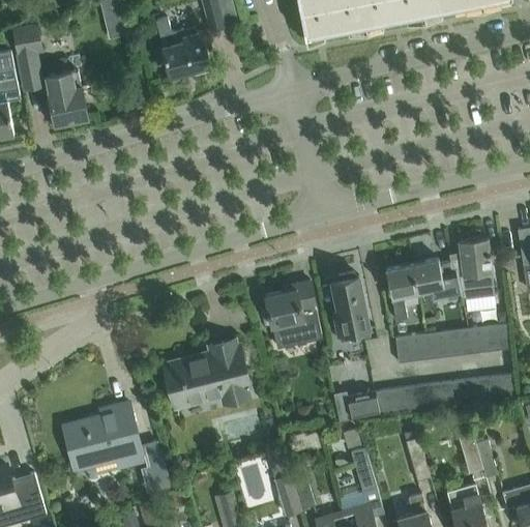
[(5,0),(9,10),(22,6),(19,0),(5,0)]
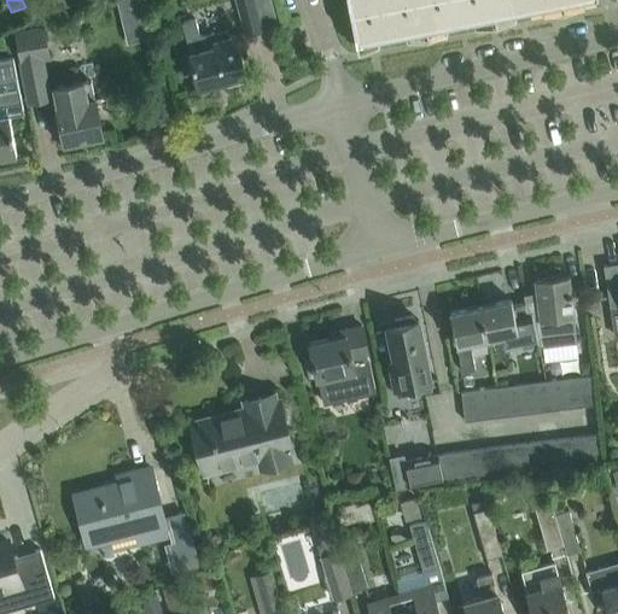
[(234,0),(235,0),(245,37),(262,33),(262,31),(277,28),(269,0),(234,0)]
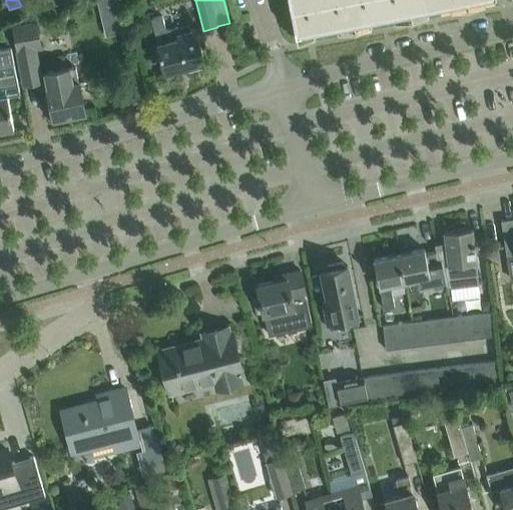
[(288,0),(296,36),(480,0),(288,0)]
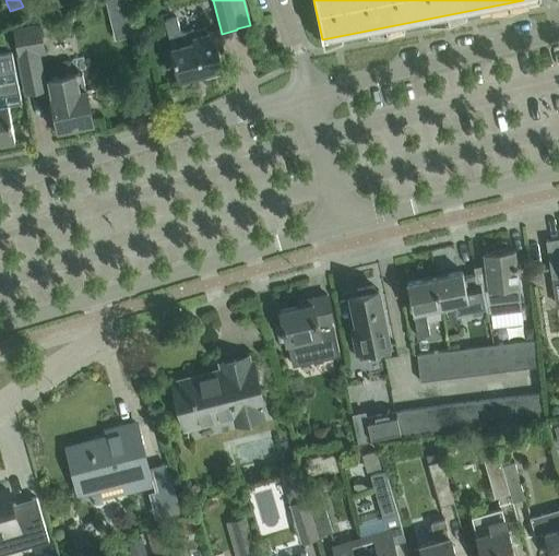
[(176,20),(164,23),(179,81),(222,70),(213,35),(206,36),(204,28),(179,35),(176,20)]
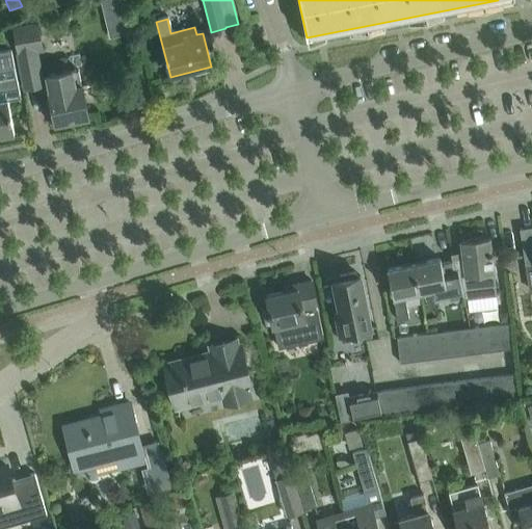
[(46,51),(41,23),(12,28),(18,55),(25,89),(38,86),(46,85),(40,52),(46,51)]
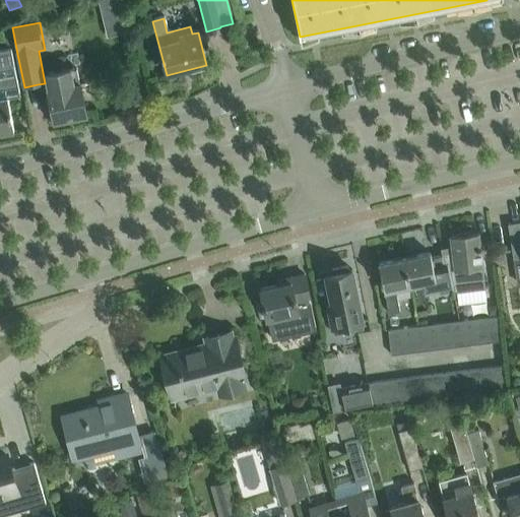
[(0,52),(0,133),(13,131),(8,100),(20,98),(11,51),(0,52)]
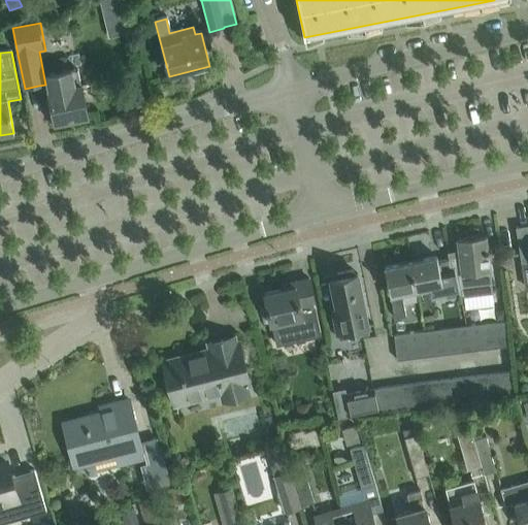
[(47,93),(54,125),(88,119),(81,87),(80,87),(77,70),(46,76),(50,93),(47,93)]
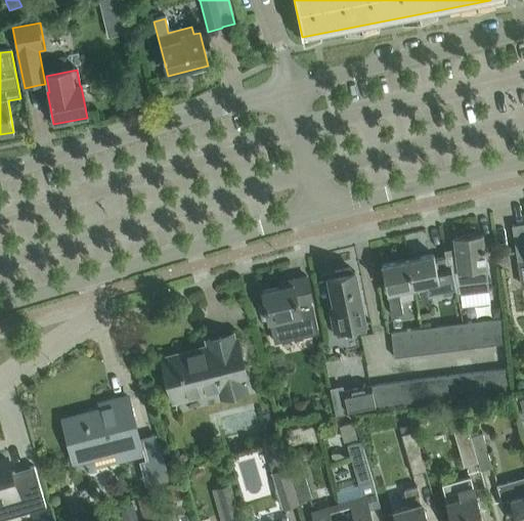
[(523,225),(512,228),(518,267),(521,287),(523,286),(523,225)]
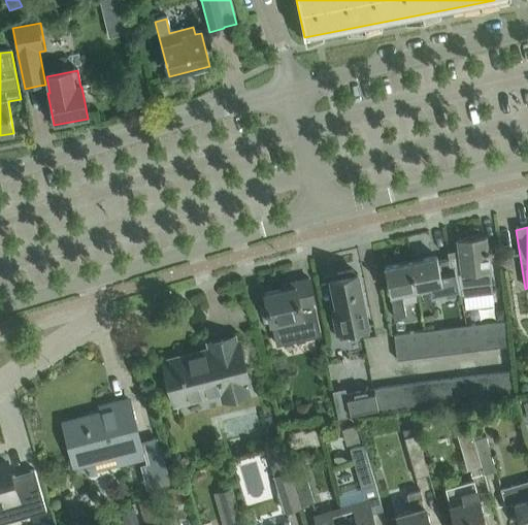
[(454,268),(460,298),(492,295),(488,256),(488,253),(486,238),(457,241),(459,257),(448,259),(450,269),(454,268)]
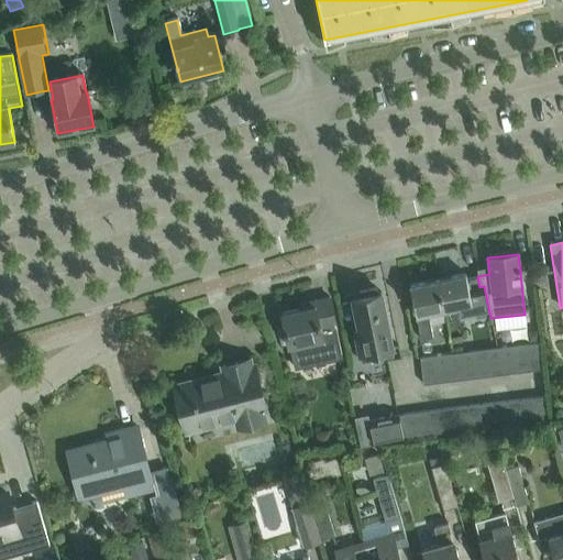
[(465,276),(438,282),(443,310),(457,307),(460,319),(474,317),(471,305),(472,305),(470,297),(472,297),(471,293),(468,294),(465,276)]
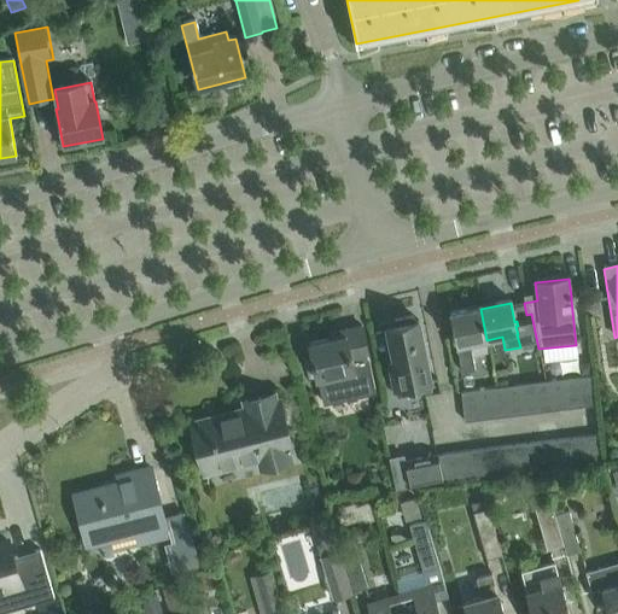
[(487,340),(481,309),(449,315),(454,334),(452,335),(453,339),(454,339),(462,374),(474,370),(468,344),(487,340)]
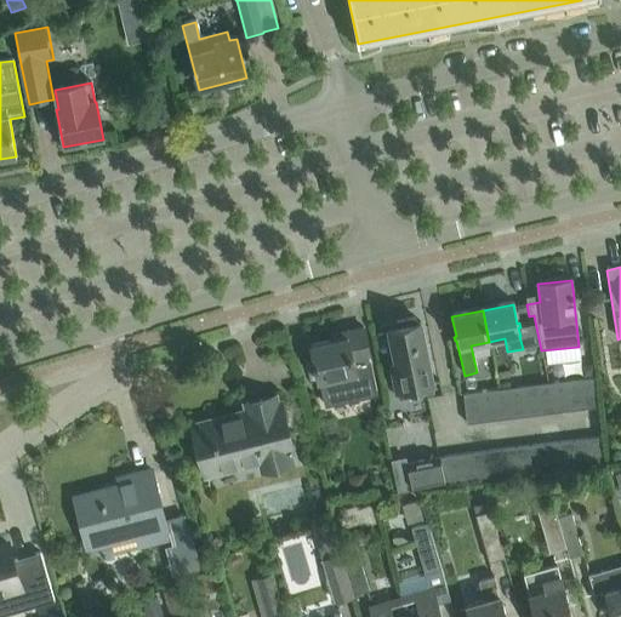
[(415,319),(397,323),(397,329),(388,330),(396,364),(391,365),(397,393),(398,401),(434,394),(432,386),(433,386),(420,324),(416,325),(415,319)]
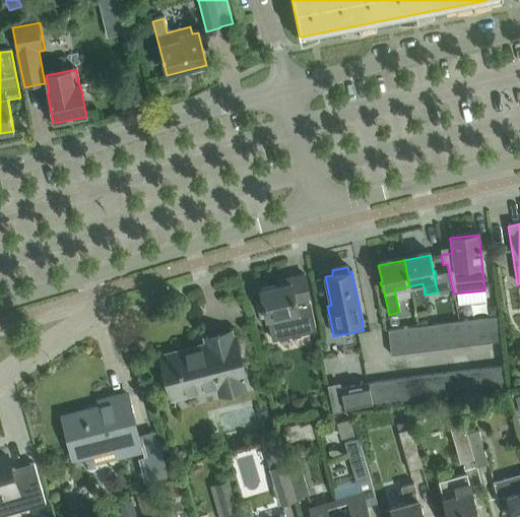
[(315,329),(310,304),(304,276),(289,279),(290,284),(260,291),(267,321),(271,340),(301,334),(301,332),(315,329)]
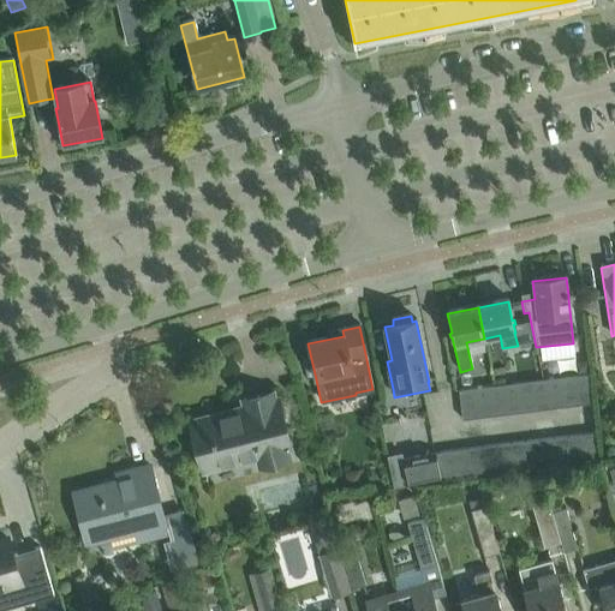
[(579,365),(577,367),(578,377),(590,375),(589,364),(579,365)]
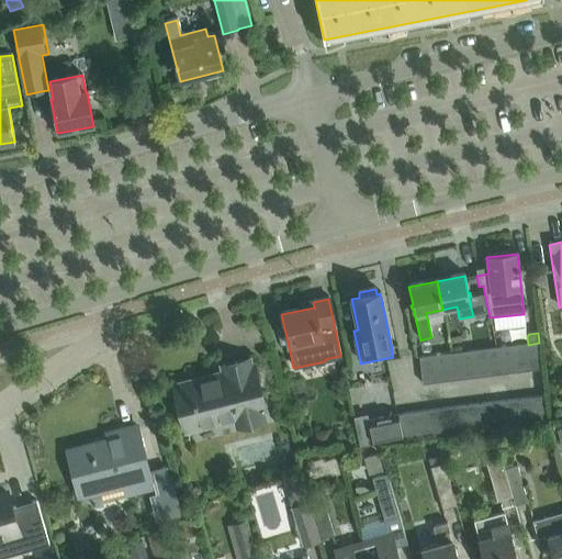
[(526,345),(529,372),(542,370),(539,343),(528,345),(526,345)]
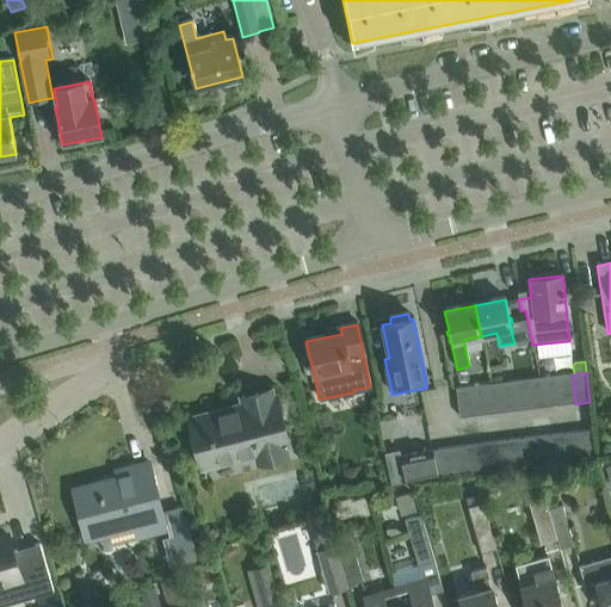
[(557,376),(561,406),(575,404),(572,375),(557,376)]
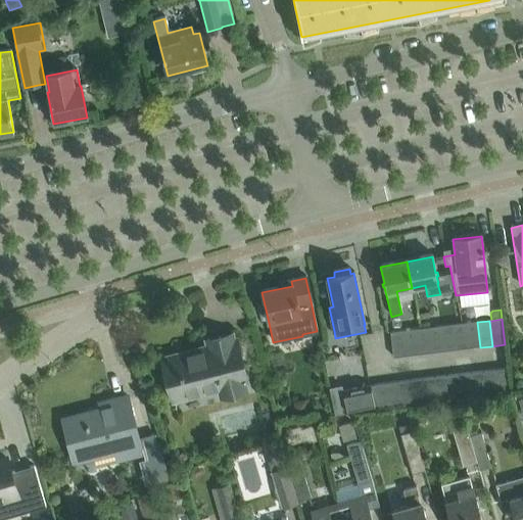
[(465,324),(468,349),(480,347),(477,322),(465,324)]
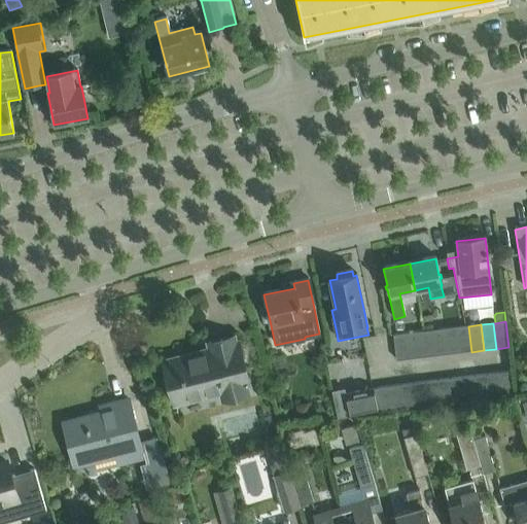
[(456,327),(459,353),(471,352),(468,326),(456,327)]
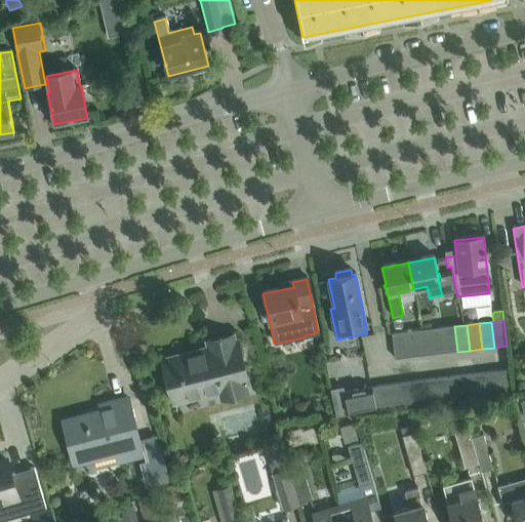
[(442,328),(445,354),(457,352),(454,326),(442,328)]
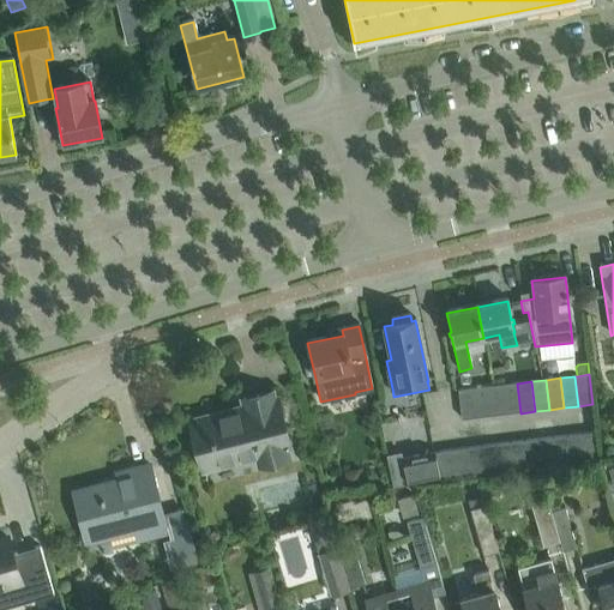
[(503,386),(506,415),(521,414),(517,384),(503,386)]
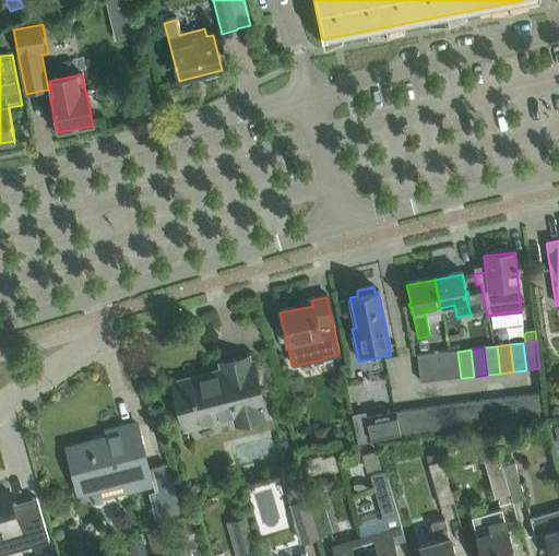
[(444,353),(448,380),(461,378),(458,352),(444,353)]
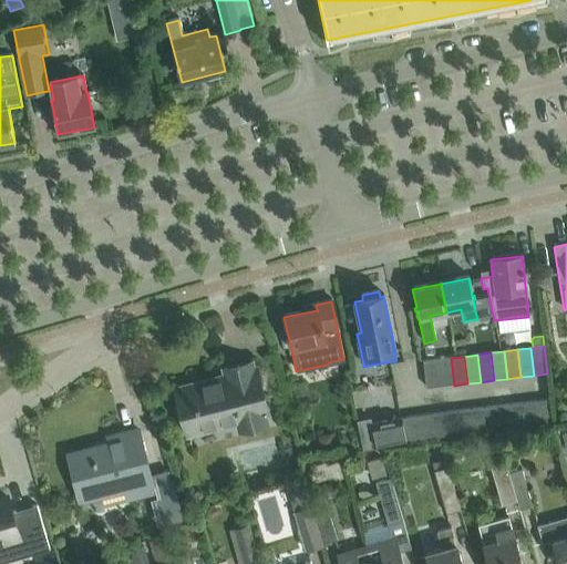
[(437,360),(441,387),(454,386),(451,358),(437,360)]
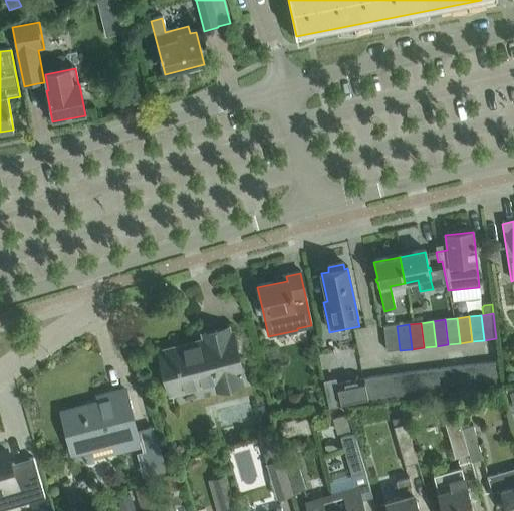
[(383,327),(386,352),(400,350),(397,326),(383,327)]
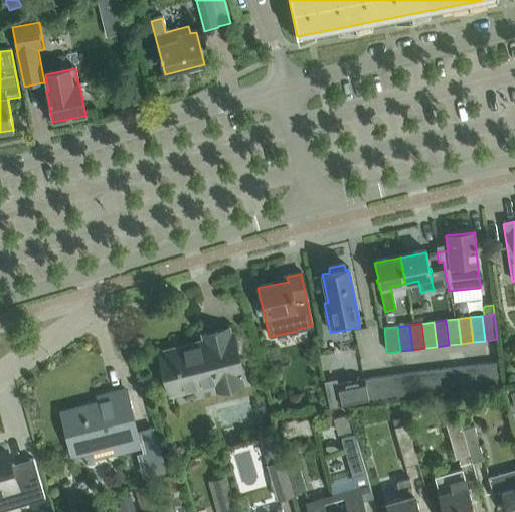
[(160,354),(171,397),(214,385),(216,392),(242,385),(240,380),(242,379),(232,336),(230,336),(228,331),(203,337),(205,344),(192,348),(191,346),(160,354)]
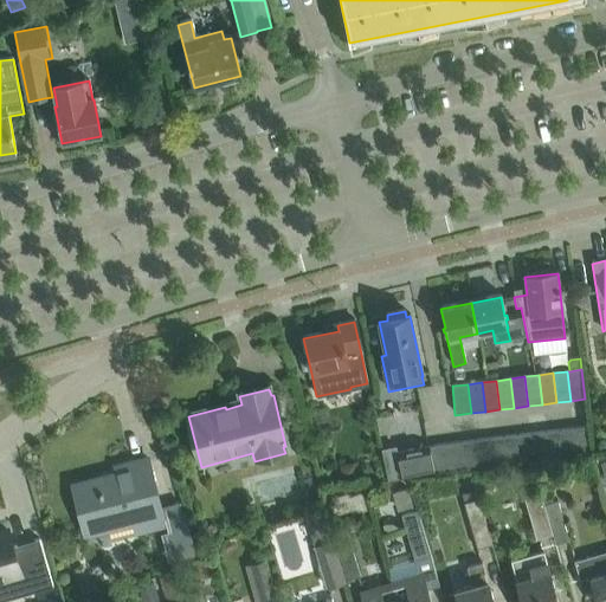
[(574,429),(578,459),(592,457),(588,428),(574,429)]
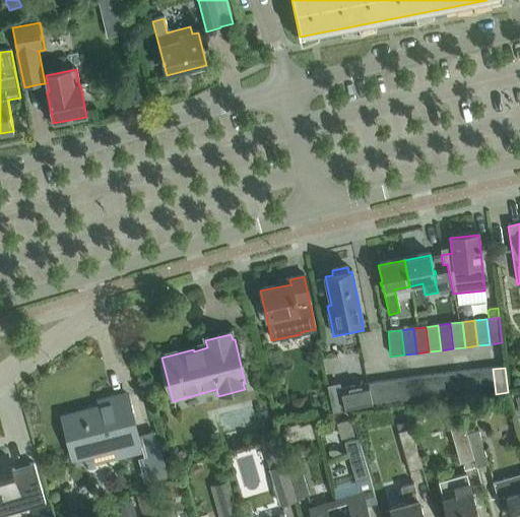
[(480,371),(483,395),(496,394),(493,369),(480,371)]
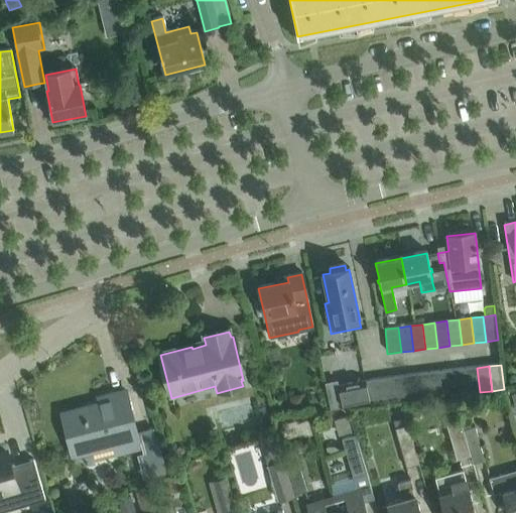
[(465,369),(468,394),(480,392),(477,368),(465,369)]
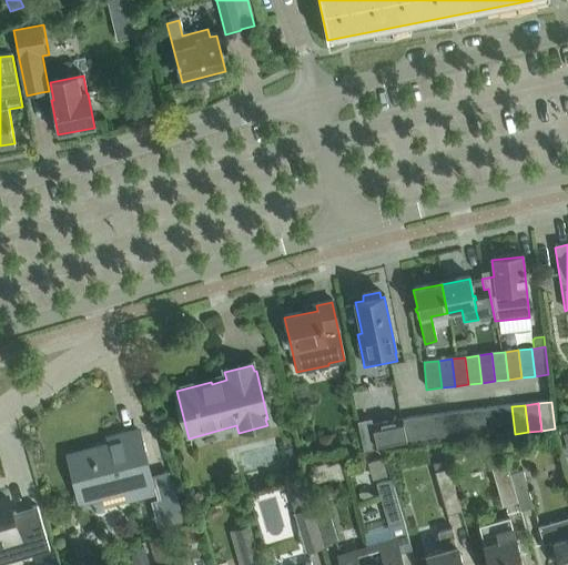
[(498,409),(501,435),(515,434),(511,406),(498,409)]
